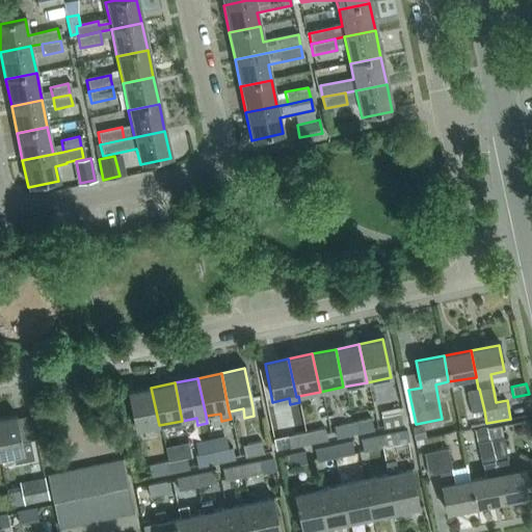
[(151,388),(128,392),(135,430),(159,425),(151,388)]
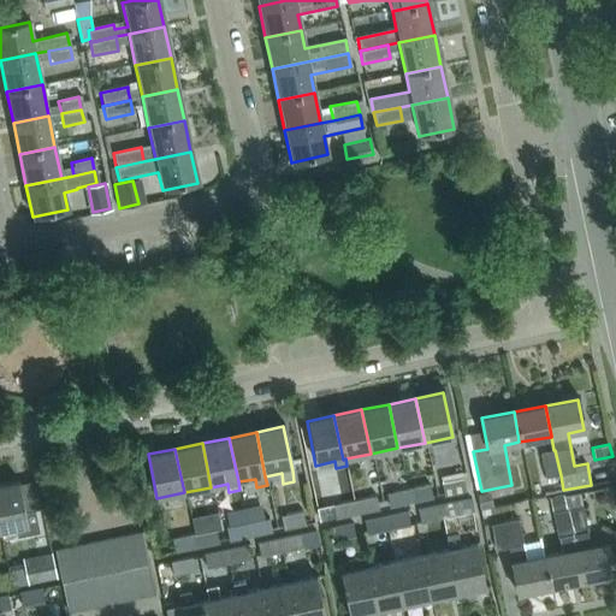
[(538,454),(543,479),(561,475),(555,450),(554,450),(538,454)]
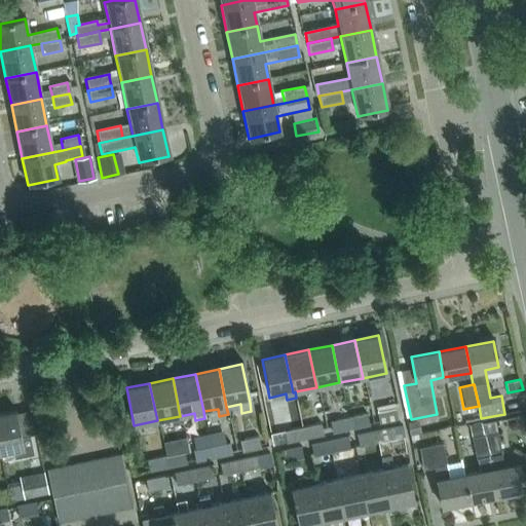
[(397,419),(395,408),(377,411),(378,422),(397,419)]
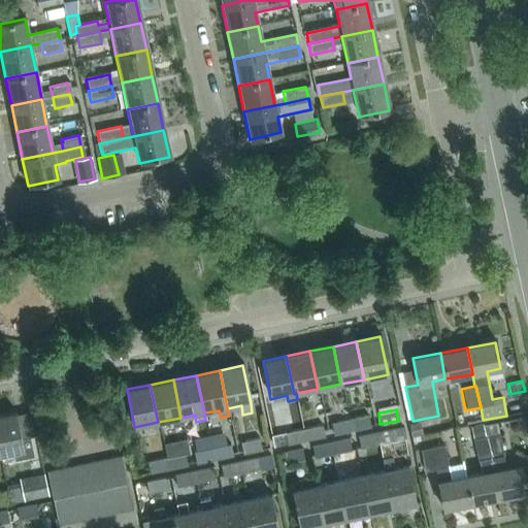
[(15,414),(0,417),(0,456),(13,454),(15,460),(34,456),(30,437),(21,439),(15,414)]
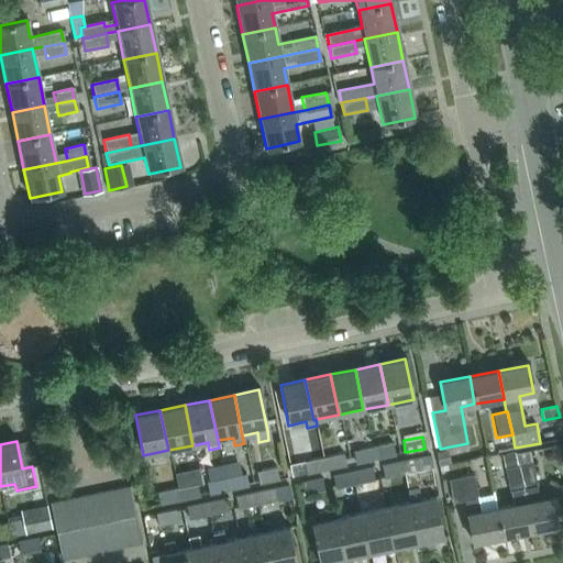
[(562,456),(562,442),(552,445),(553,452),(561,457),(562,456)]
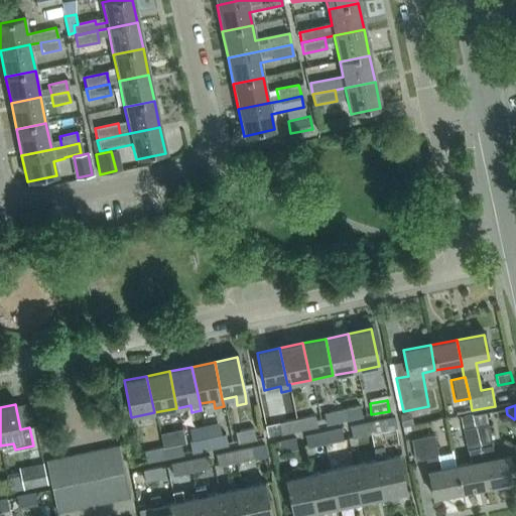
[(359,406),(340,409),(343,420),(361,417),(359,406)]
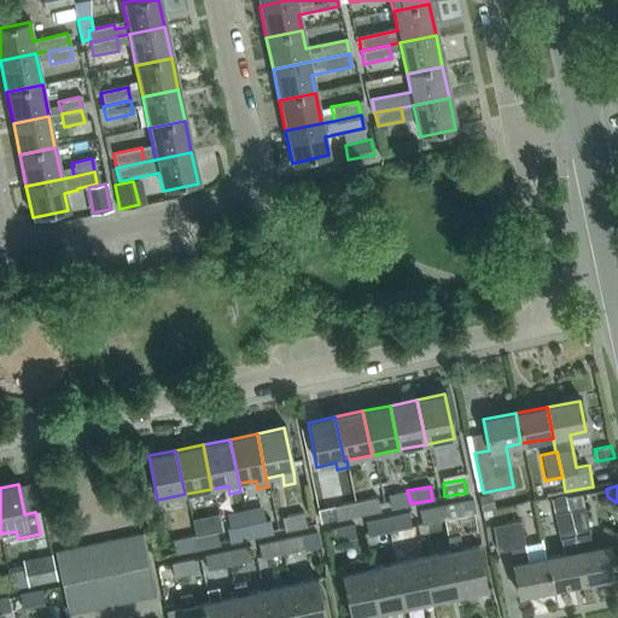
[(388,495),(390,508),(410,503),(407,490),(388,495)]
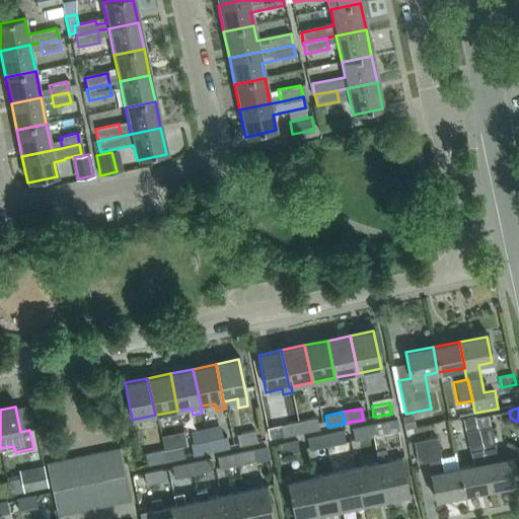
[(405,429),(412,428),(416,427),(413,414),(405,416),(401,417),(404,429),(405,429)]
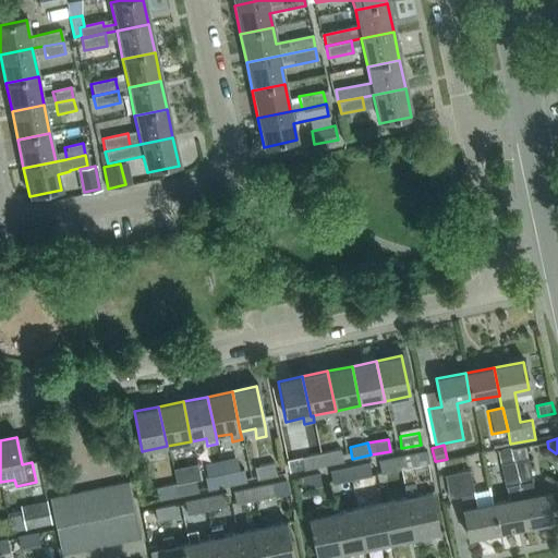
[(513,462),(529,459),(525,447),(511,450),(513,462)]
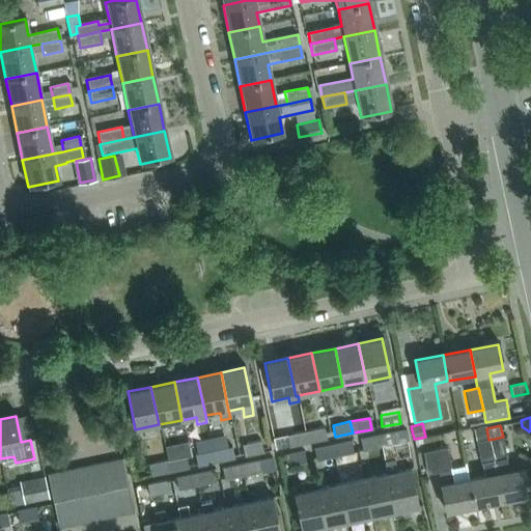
[(476,443),(488,440),(486,428),(486,426),(473,429),(476,443)]
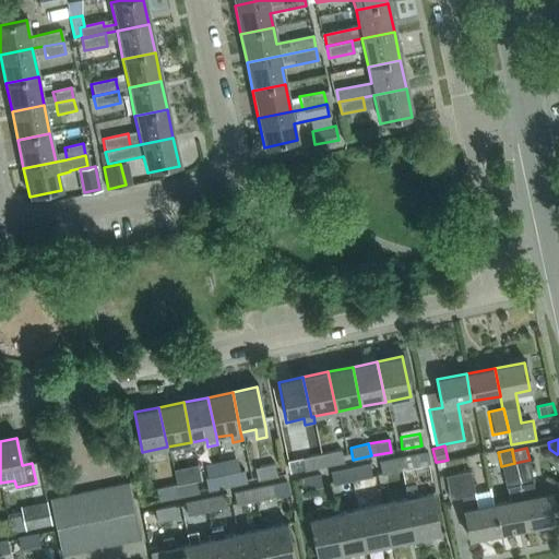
[(343,462),(341,450),(319,454),(321,466),(343,462)]
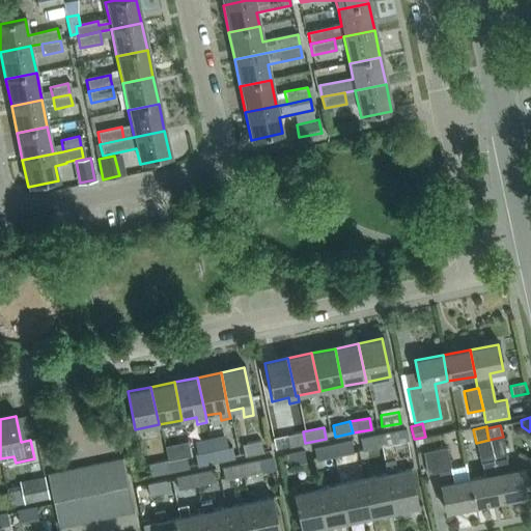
[(285,435),(288,446),(305,443),(303,431),(285,435)]
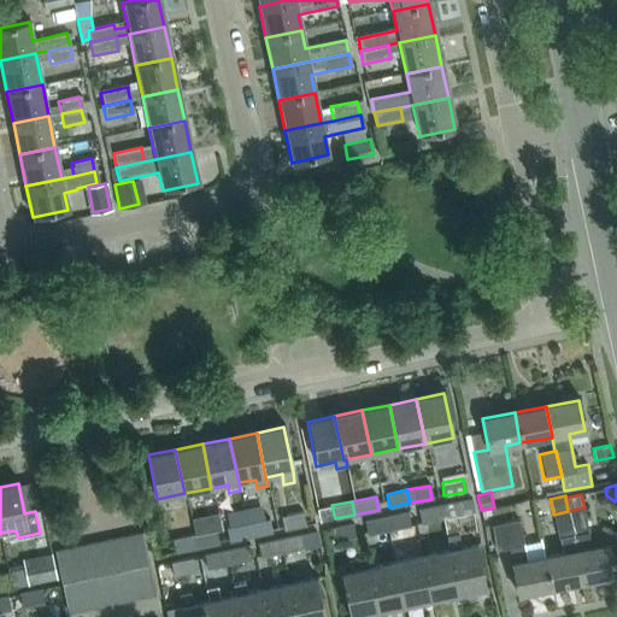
[(464,515),(462,501),(441,505),(444,519),(464,515)]
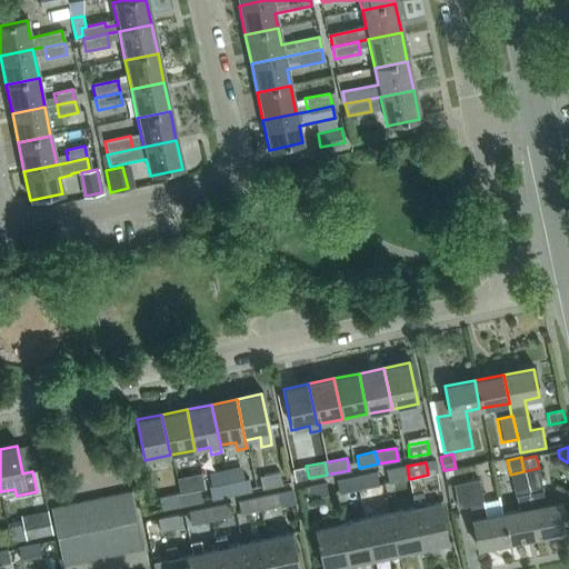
[(229,482),(228,483),(230,496),(251,491),(248,479),(245,479),(241,466),(226,469),(229,482)]
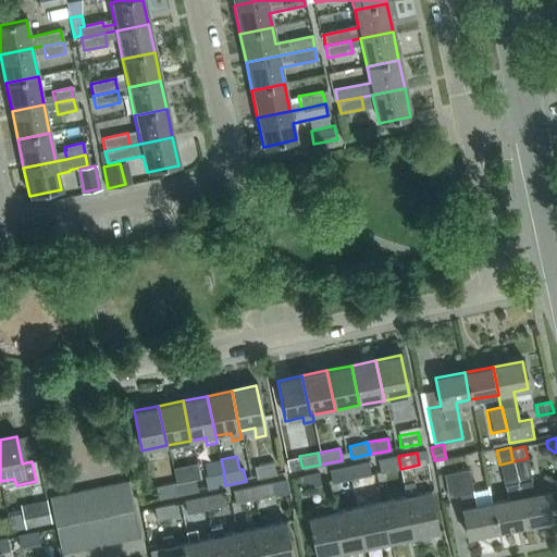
[(400,469),(398,456),(378,460),(380,472),(400,469)]
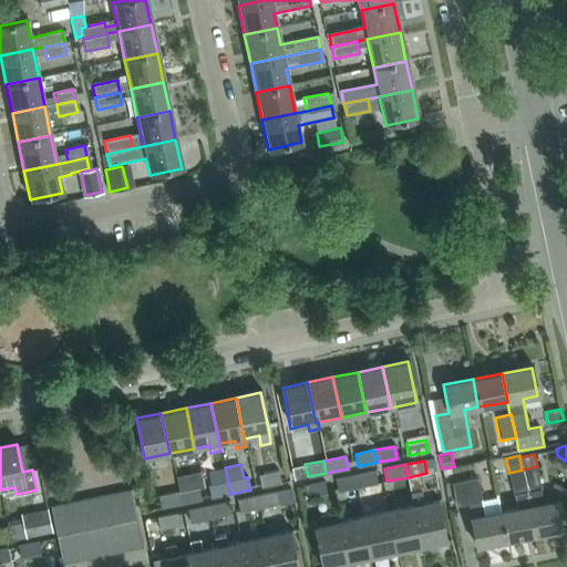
[(527,494),(542,491),(537,466),(522,470),(527,494)]
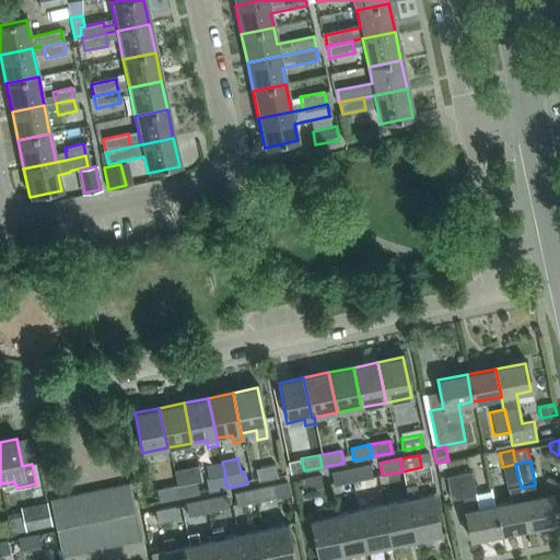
[(508,490),(521,488),(515,464),(502,467),(508,490)]
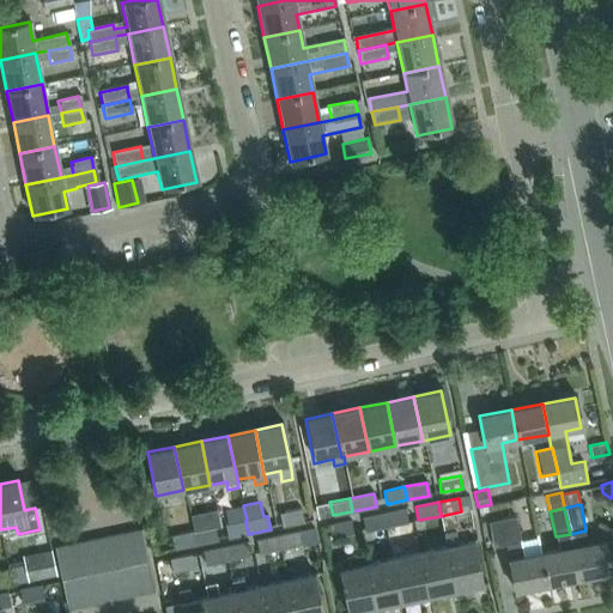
[(279,514),(281,527),(303,522),(299,509),(279,514)]
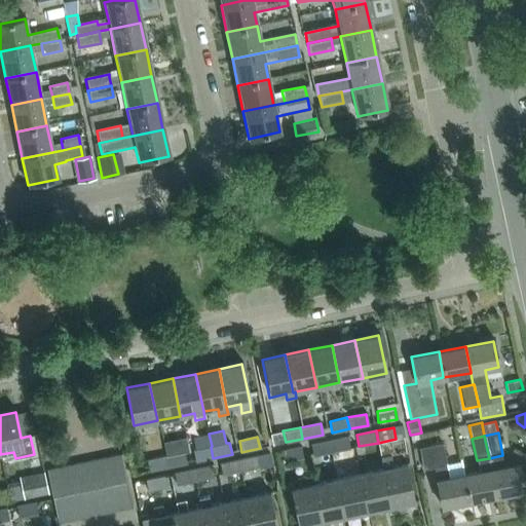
[(347,437),(329,441),(331,452),(349,448),(347,437)]
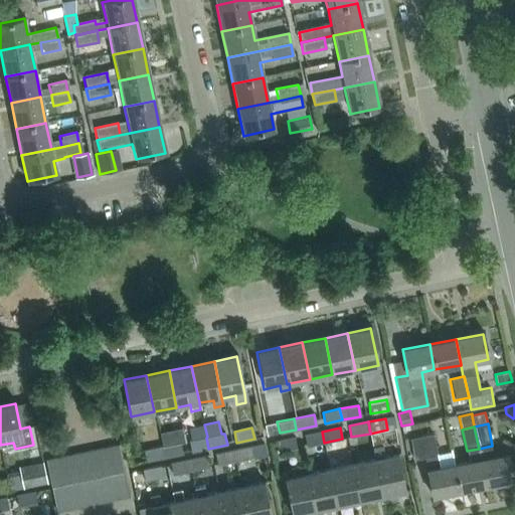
[(306,447),(324,443),(322,432),(304,436),(306,447)]
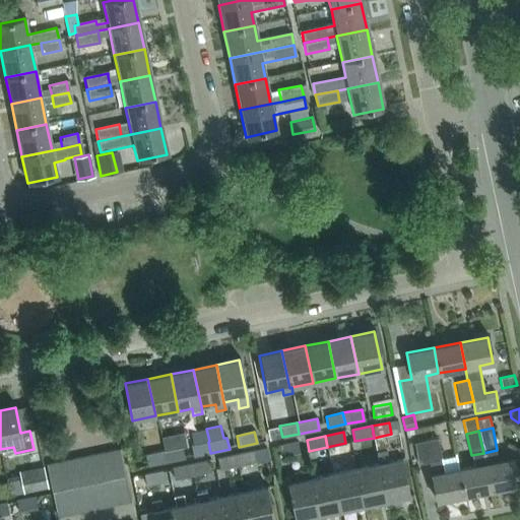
[(458,470),(455,455),(454,455),(455,457),(441,459),(437,439),(414,444),(418,465),(430,462),(432,475),(431,475),(436,501),(463,496),(458,470)]
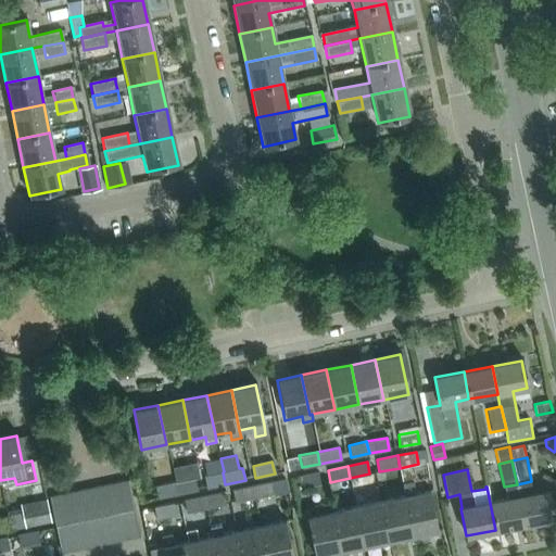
[(223,472),(204,476),(206,488),(225,484),(223,472)]
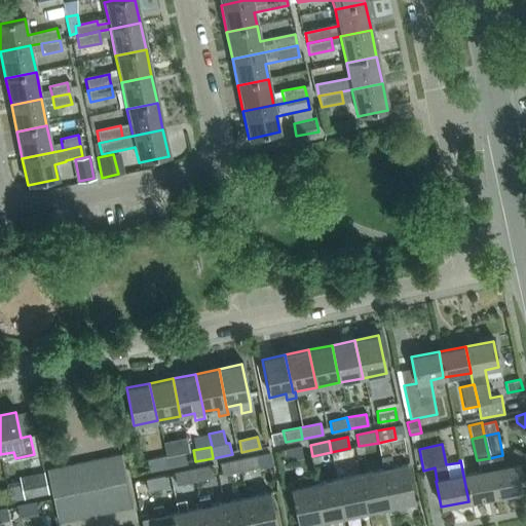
[(284,462),(302,458),(300,448),(282,451),(284,462)]
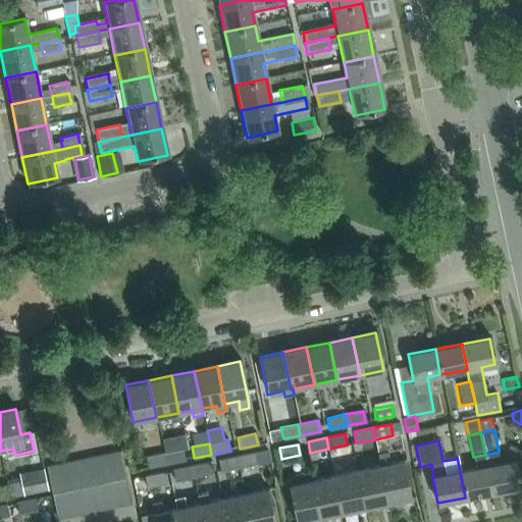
[(181,449),(163,453),(165,464),(185,460),(181,449)]
